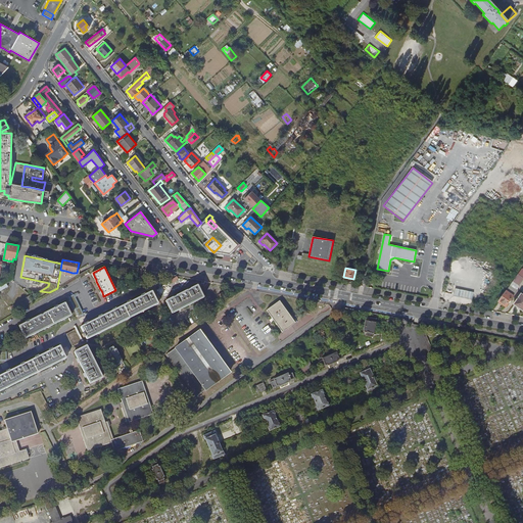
[(522,269),(514,282),(518,283),(522,276),(522,269)]
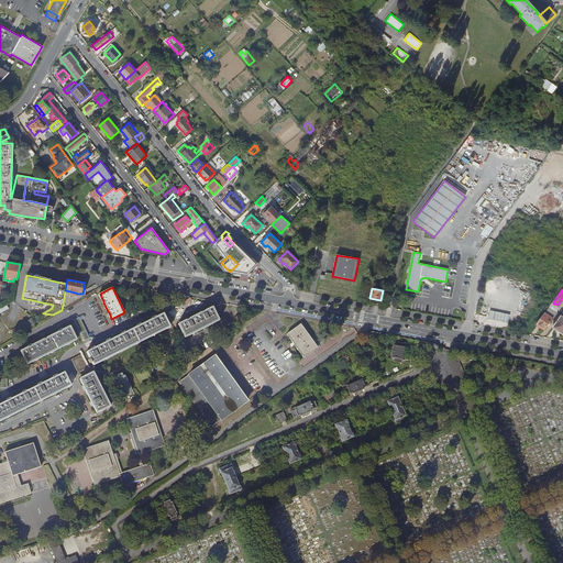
[(188,319),(187,319),(178,323),(185,337),(219,320),(212,307),(205,310),(202,311),(201,312),(189,318),(188,319)]
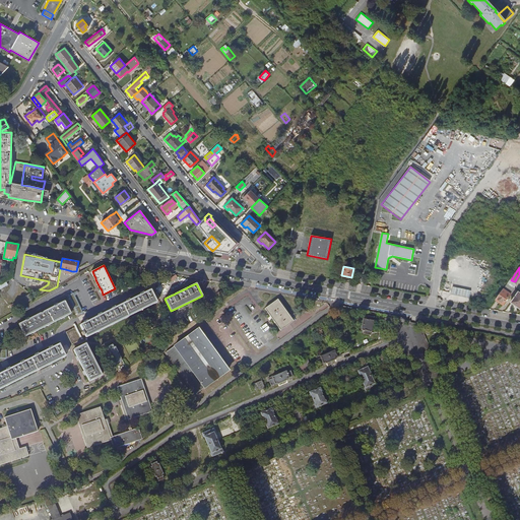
[(453,287),(452,295),(469,298),(471,290),(453,287)]
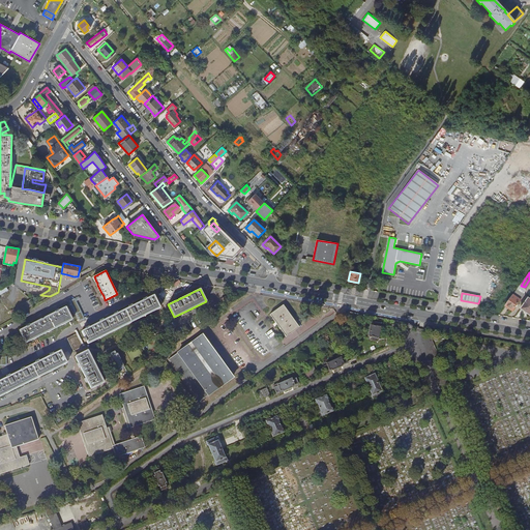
[(88,328),(87,329),(82,331),(85,337),(84,339),(86,343),(87,342),(88,344),(160,307),(154,295),(147,299),(145,299),(144,300),(133,306),(131,306),(129,307),(117,314),(116,314),(115,315),(104,321),(101,321),(100,322),(89,328),(88,328)]
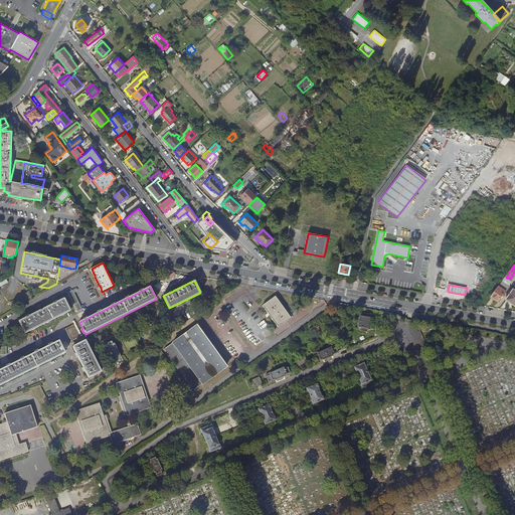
[(499,287),(492,298),(499,303),(507,293),(499,287)]
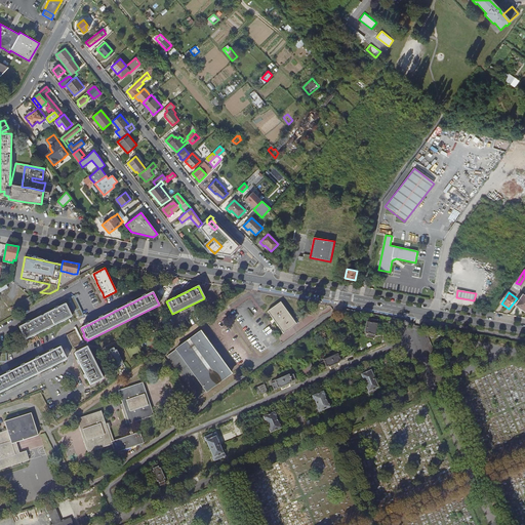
[(17,313),(36,301),(29,294),(30,297),(13,306),(17,313)]
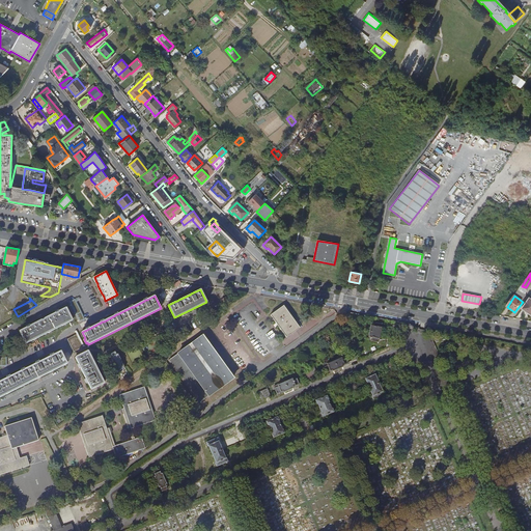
[(79,322),(84,319),(78,300),(73,302),(79,322)]
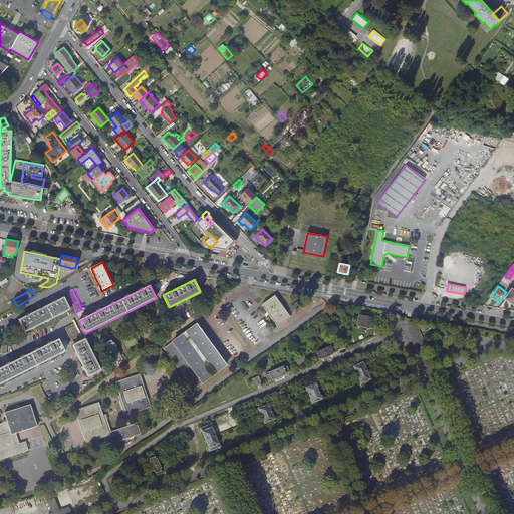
[(275,296),(262,305),(278,326),(291,317),(275,296)]
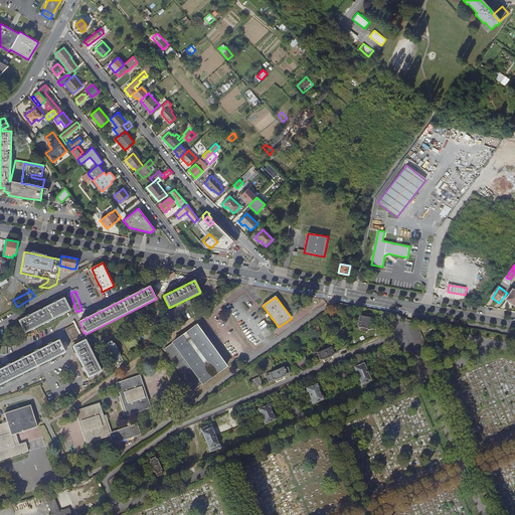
[(64,298),(56,302),(54,303),(43,308),(42,309),(40,310),(29,315),(28,316),(26,317),(19,320),(25,333),(71,310),(64,298)]
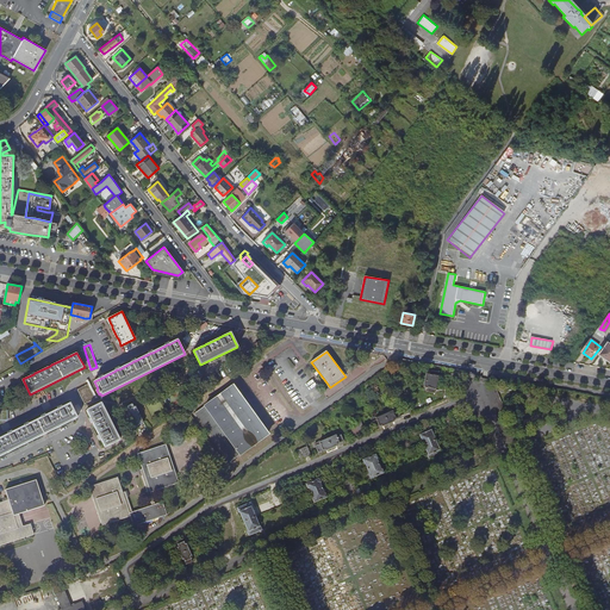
[(430,371),(429,374),(425,373),(422,385),(427,386),(425,391),(433,392),(437,372),(430,371)]
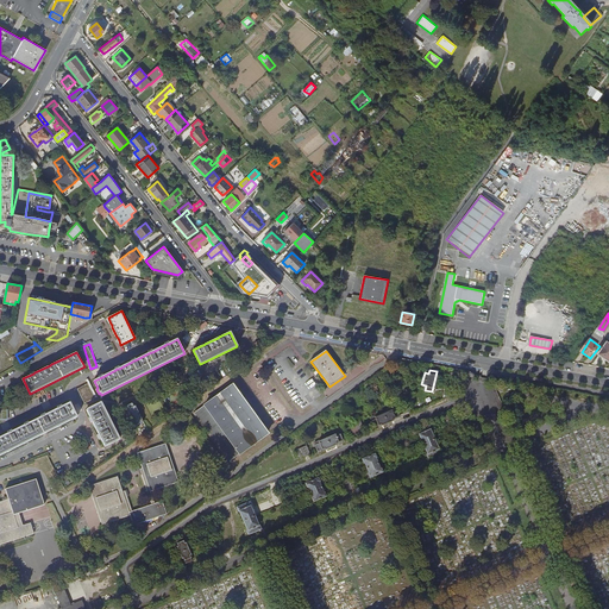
[(79,389),(86,403),(95,399),(88,384),(79,389)]
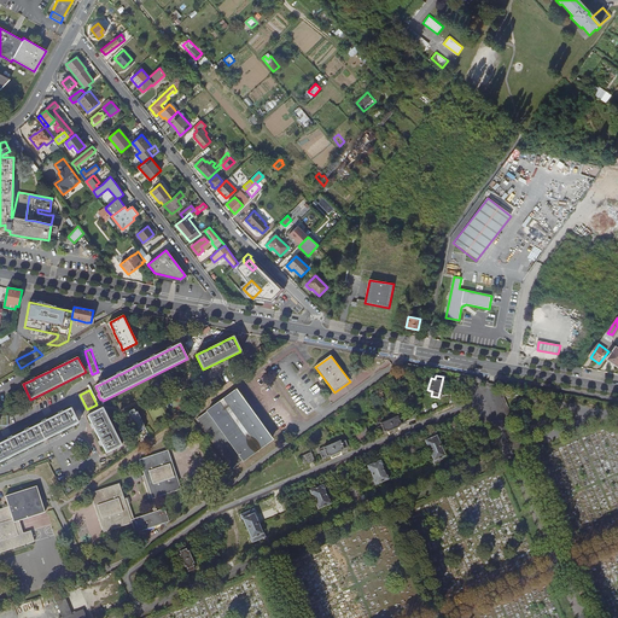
[(244,460),(270,441),(235,391),(209,410),(210,410),(198,419),(233,466),(244,459),(244,460)]
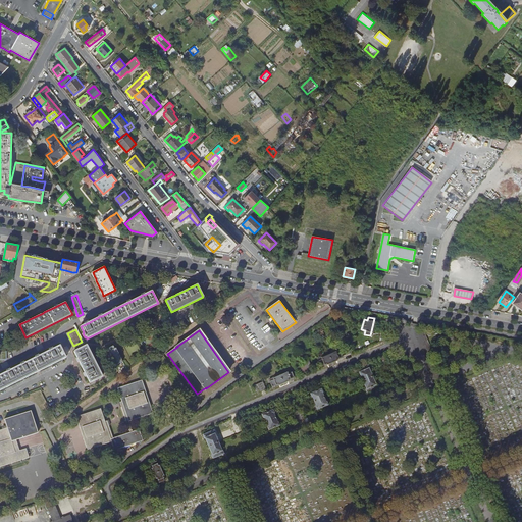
[(87,374),(87,375),(91,382),(103,376),(87,345),(74,351),(79,358),(80,360),(80,361),(86,372),(87,374)]
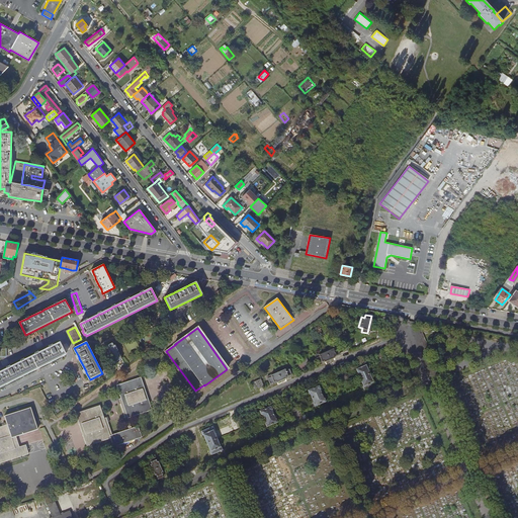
[(60,343),(53,346),(51,347),(50,347),(39,353),(37,353),(36,354),(25,359),(23,360),(22,361),(11,366),(10,367),(8,368),(0,371),(0,386),(66,355),(60,343)]
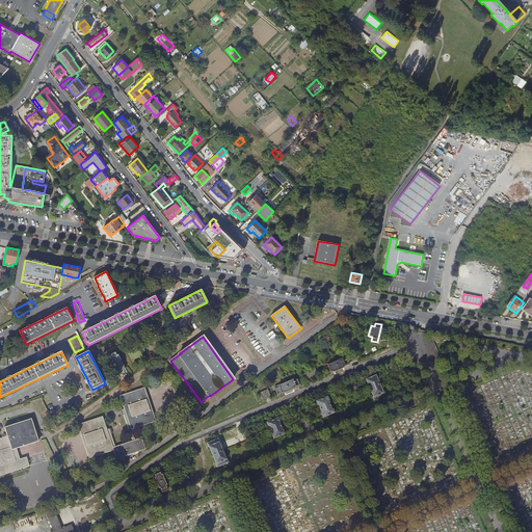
[(347,357),(344,358),(343,357),(328,364),(328,365),(325,367),(327,372),(334,370),(334,371),(344,367),(344,366),(349,364),(347,357)]
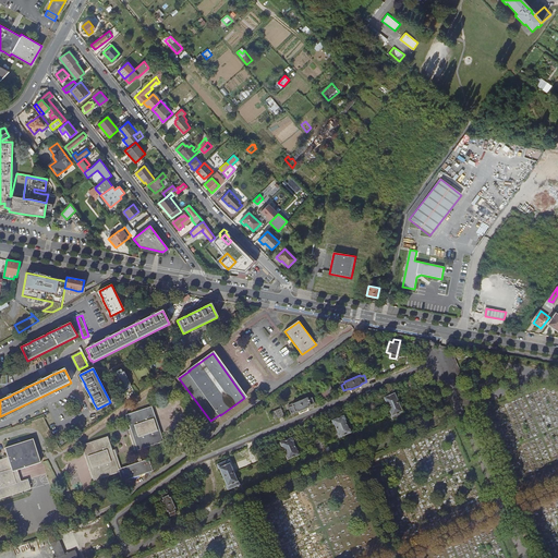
[(389,415),(391,420),(404,414),(402,410),(400,410),(393,393),(395,392),(392,388),(380,393),(381,398),(383,398),(390,415),(389,415)]
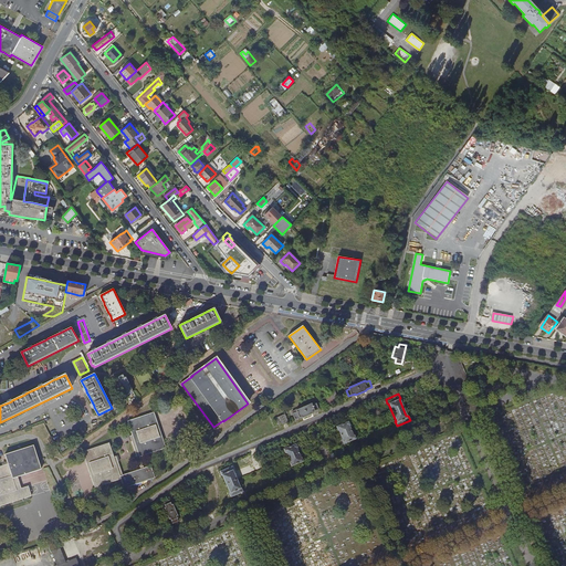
[(316,402),(313,405),(312,402),(295,409),(296,411),(292,413),(295,419),(302,416),(302,418),(313,412),(313,411),(320,409),(316,402)]
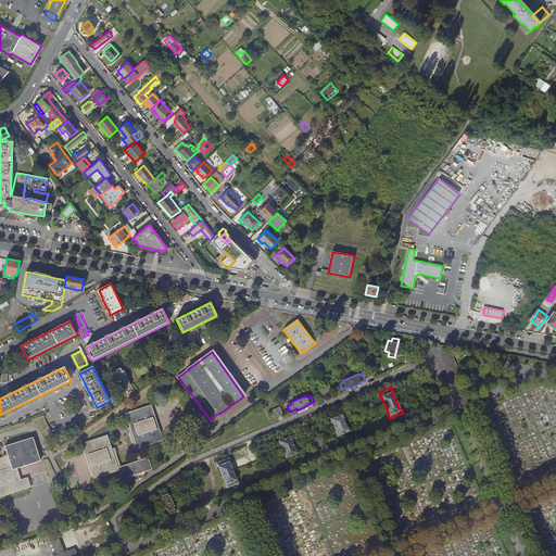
[(81,444),(95,479),(119,471),(123,480),(153,469),(148,457),(142,459),(138,449),(164,440),(151,405),(125,414),(129,427),(126,428),(138,460),(122,467),(115,447),(112,449),(106,436),(81,444)]
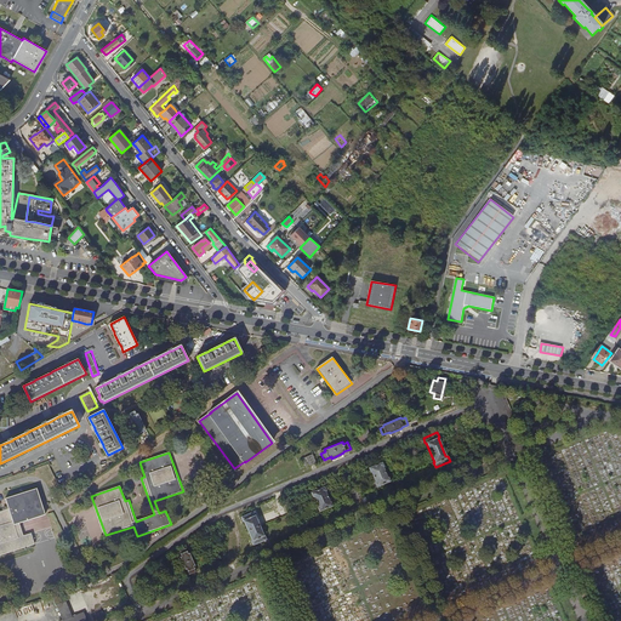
[(314,454),(302,457),(306,466),(317,462),(314,454)]
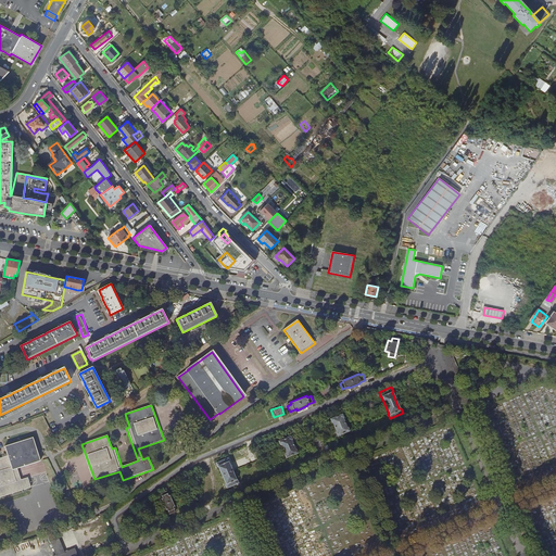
[(346,428),(342,418),(343,417),(342,414),(329,419),(331,422),(332,422),(336,432),(337,437),(350,431),(348,427),(346,428)]
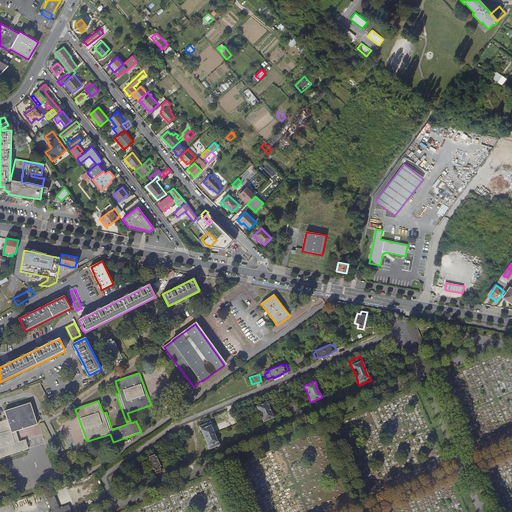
[(283,404),(287,414),(296,410),(292,400),(283,404)]
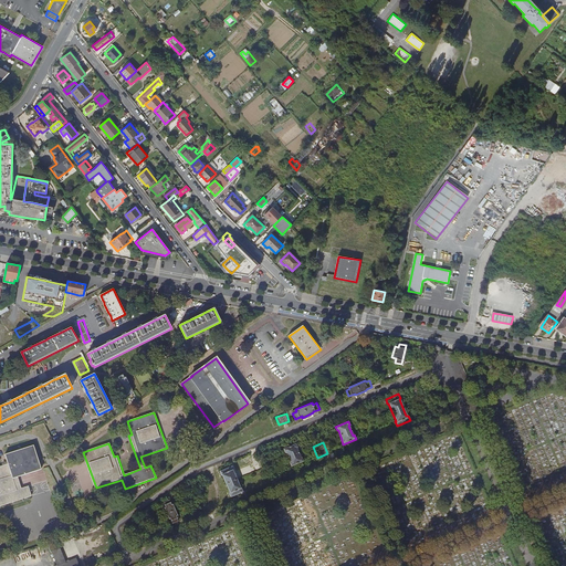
[(301,457),(300,457),(295,448),(297,447),(296,443),(283,449),(285,452),(286,452),(290,461),(289,462),(291,467),(303,461),(301,457)]
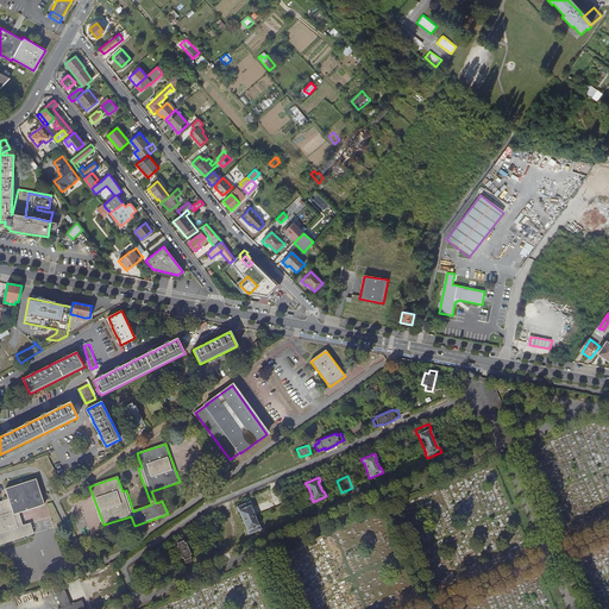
[(31,523),(24,526),(20,514),(45,506),(37,479),(5,490),(8,498),(0,501),(0,544),(35,534),(31,523)]
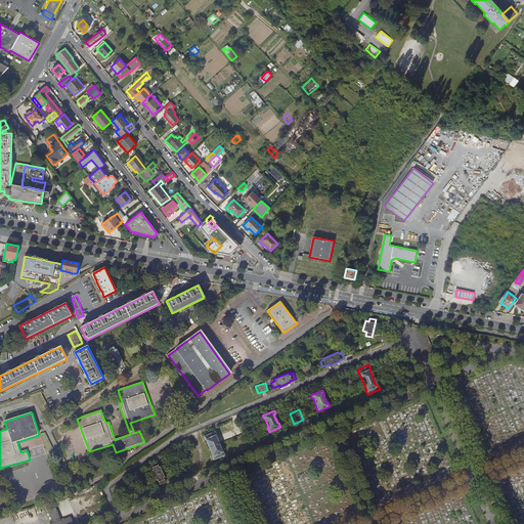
[(206,439),(212,455),(211,455),(213,461),(224,455),(222,451),(221,451),(215,435),(214,430),(203,435),(205,439),(206,439)]
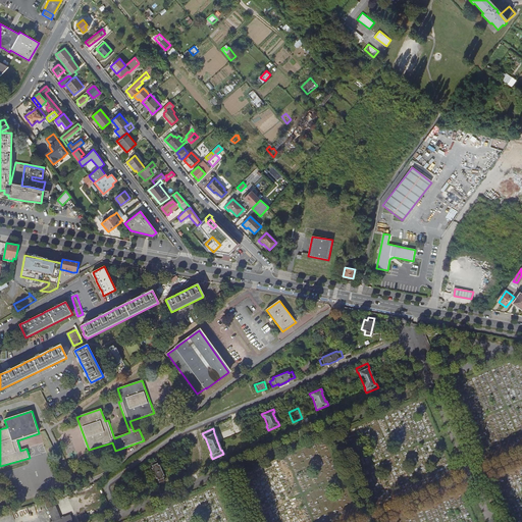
[(176,465),(180,474),(190,471),(185,459),(179,461),(180,463),(176,465)]
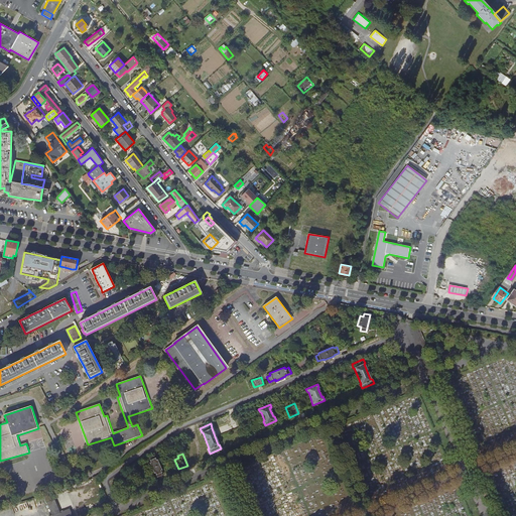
[(157,459),(156,460),(154,455),(149,457),(151,462),(149,463),(154,474),(155,473),(157,477),(163,475),(161,471),(162,470),(157,459)]
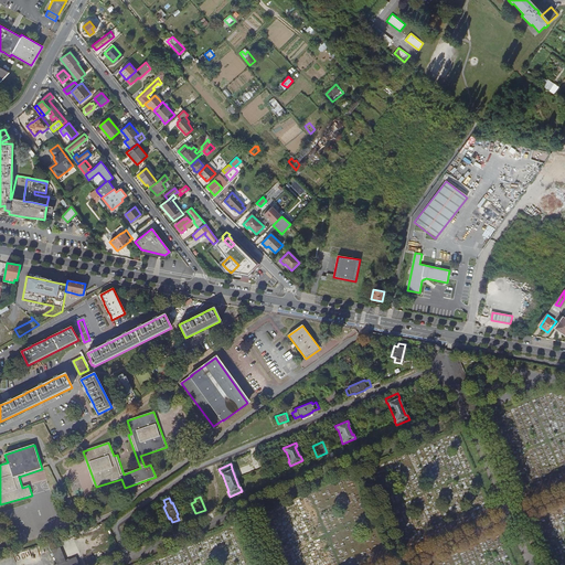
[(57,564),(56,564),(78,564),(80,564),(76,557),(65,562),(55,540),(48,542),(51,548),(57,564)]
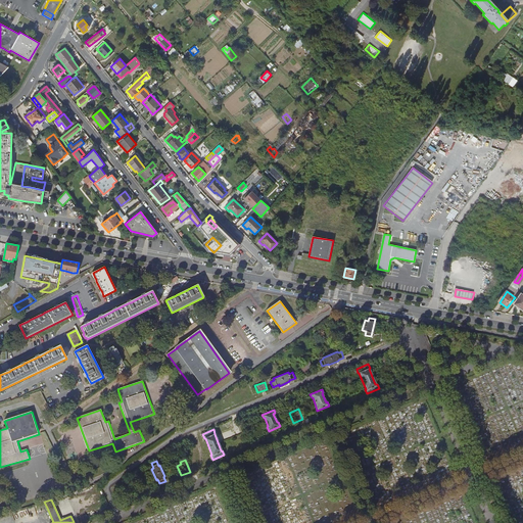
[(46,522),(52,522),(53,522),(47,508),(41,511),(46,522)]
